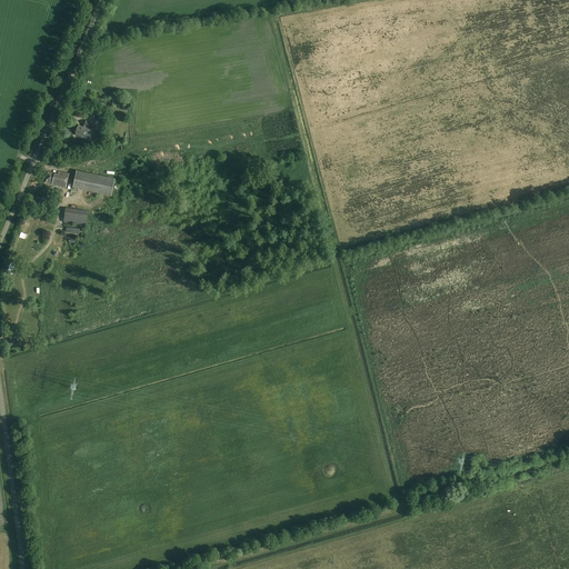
[(91,129),(95,123),(87,120),(83,128),(78,126),(75,135),(82,138),(87,127),(91,129)]
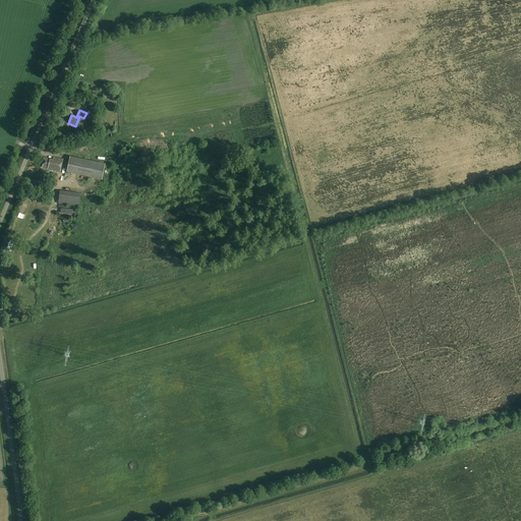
[(91,147),(90,140),(85,141),(67,146),(69,152),(77,150),(78,151),(87,148),(91,147)]
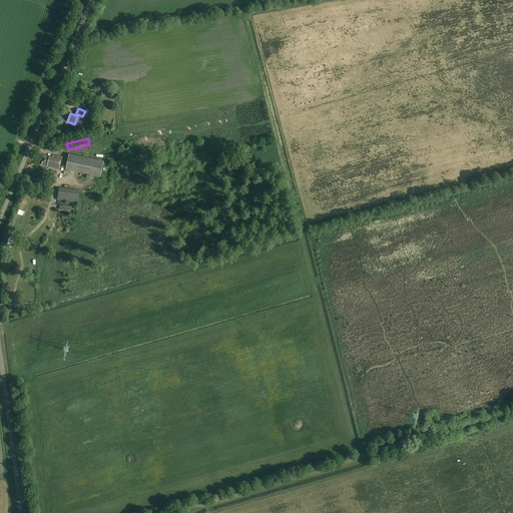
[(59,169),(62,156),(53,154),(52,157),(43,155),(41,164),(47,165),(47,166),(59,169)]
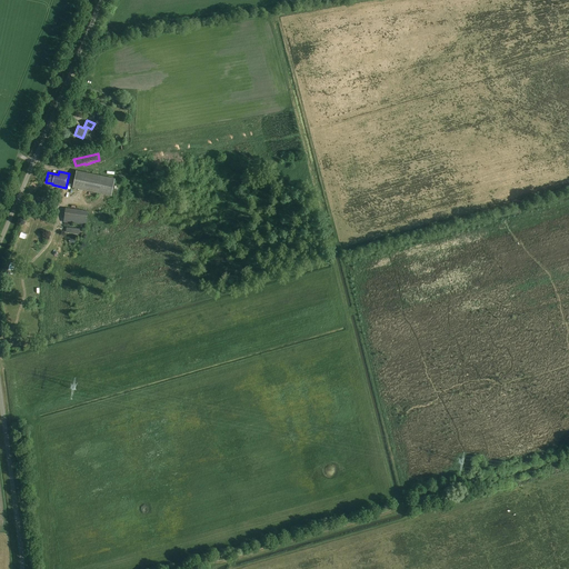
[(111,196),(116,179),(77,171),(73,188),(111,196)]
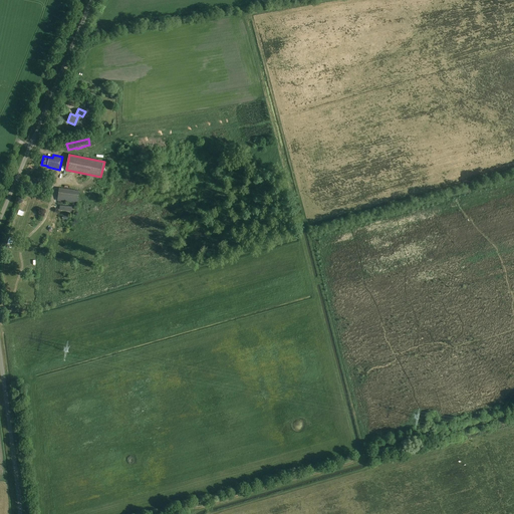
[(77,204),(79,191),(59,188),(57,201),(77,204)]
